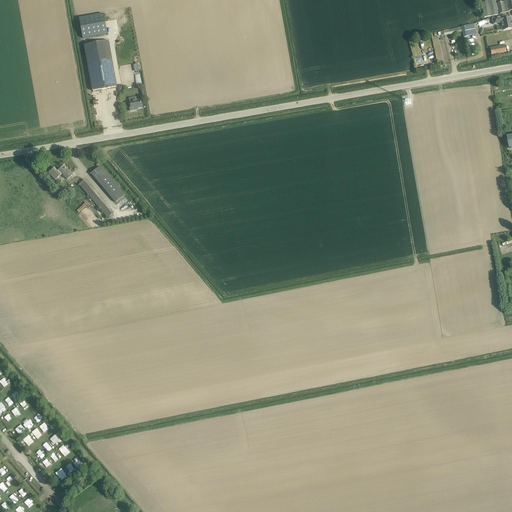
[(511,0),(497,3),(499,14),(506,13),(506,12),(510,12),(509,11),(511,10),(511,0)]
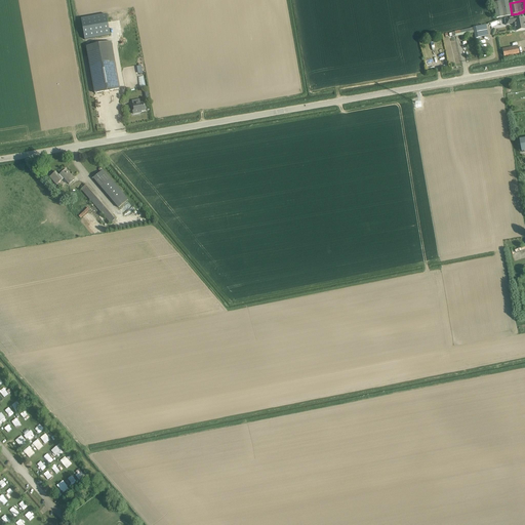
[(509,1),(495,3),(493,3),(496,18),(511,16),(509,1)]
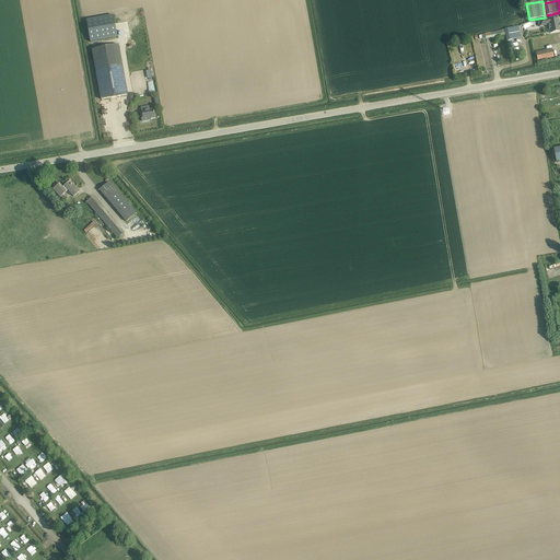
[(89,20),(92,43),(121,38),(118,15),(89,20)]
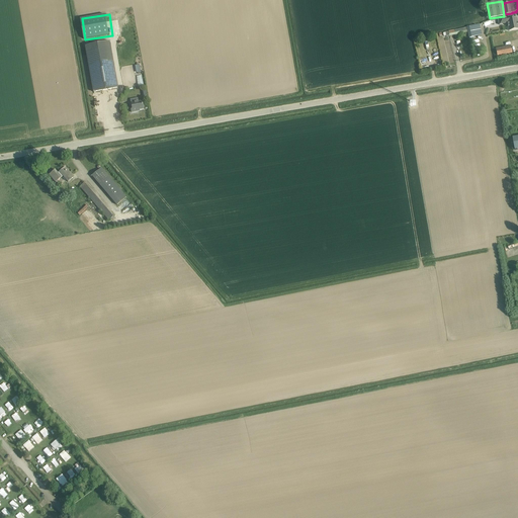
[(513,16),(498,19),(500,25),(508,23),(508,27),(507,28),(507,30),(509,30),(509,31),(514,30),(517,28),(517,24),(517,18),(514,19),(513,16)]
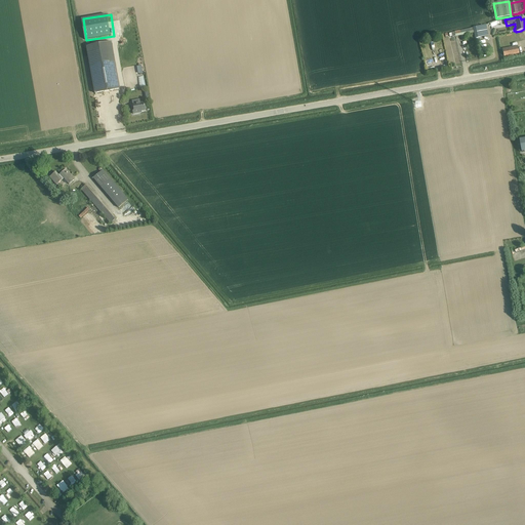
[(488,36),(487,28),(486,24),(478,27),(454,32),(455,37),(461,36),(462,41),(465,40),(465,39),(467,38),(467,35),(474,33),(476,38),(488,36)]
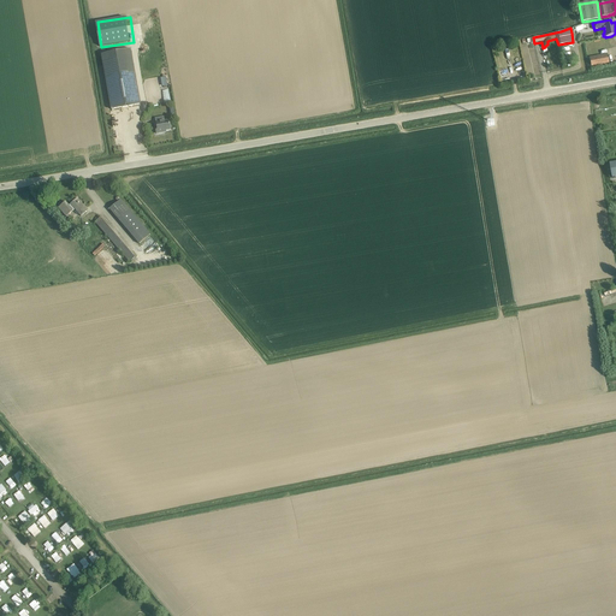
[(112,110),(140,105),(130,49),(101,55),(112,110)]
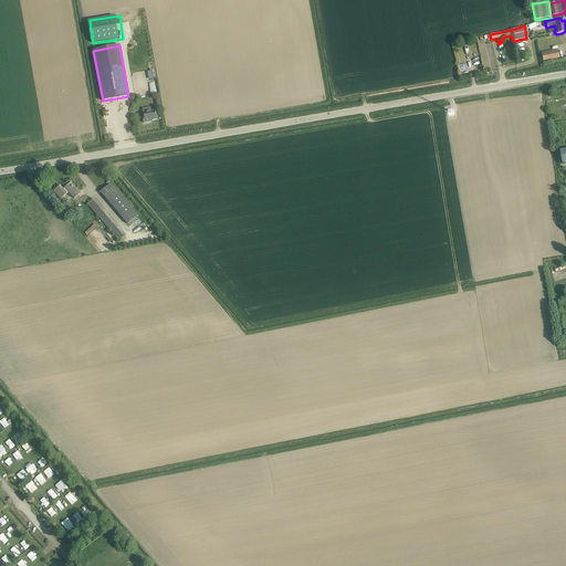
[(543,62),(559,58),(558,51),(542,54),(543,62)]
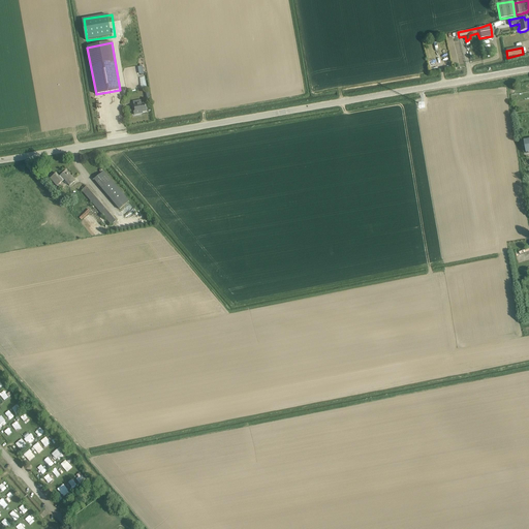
[(133,102),(135,110),(133,110),(134,115),(139,114),(139,113),(147,112),(145,103),(142,104),(141,100),(133,102)]
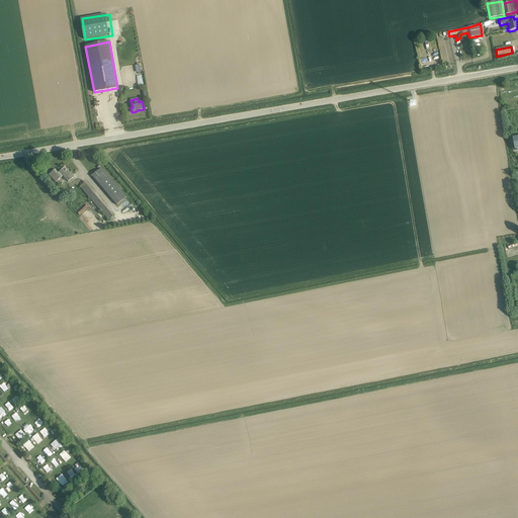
[(74,177),(69,171),(65,167),(58,173),(55,170),(50,175),(56,182),(63,176),(68,182),(74,177)]
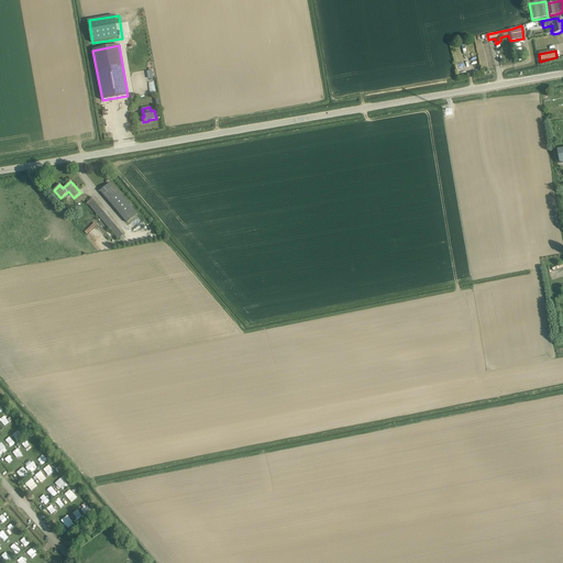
[(100,191),(103,196),(127,223),(138,216),(114,187),(110,183),(100,191)]
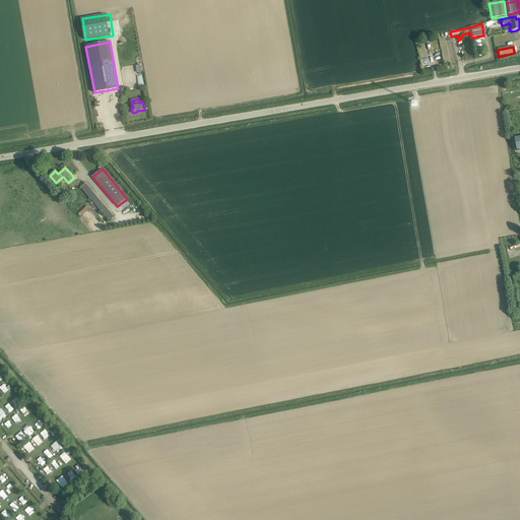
[(114,217),(85,184),(83,184),(82,183),(80,185),(81,187),(80,188),(110,221),(114,217)]
